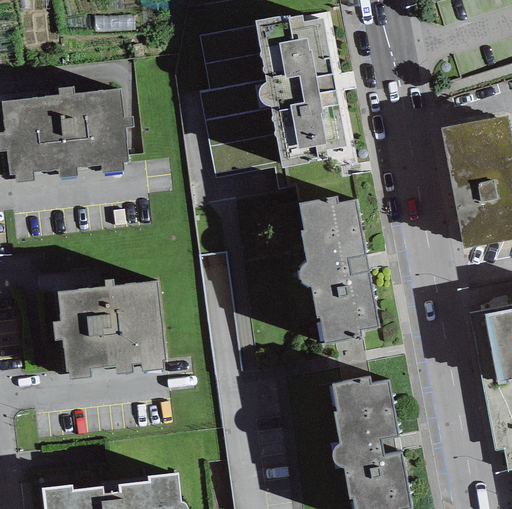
[(357,10),(355,0),(347,0),(349,11),(357,10)]
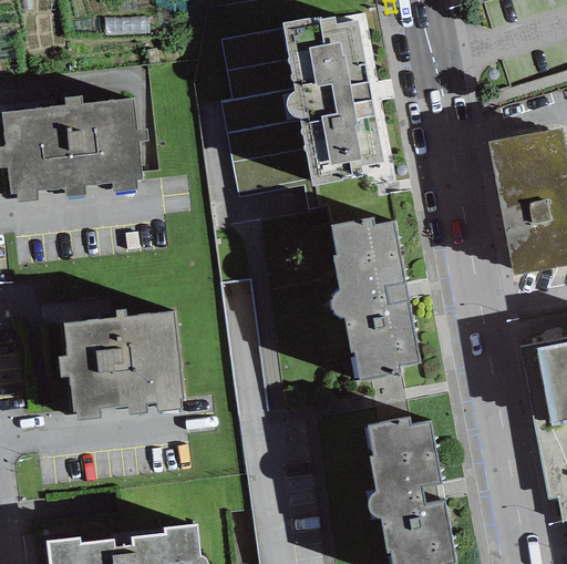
[(312,183),(348,177),(363,174),(361,165),(383,162),(357,19),(336,22),(333,14),(320,18),(320,14),(282,21),(289,57),(286,58),(292,93),(290,95),(287,98),(286,103),(286,110),(288,113),(292,118),(297,118),(303,153),(308,152),(312,183)]
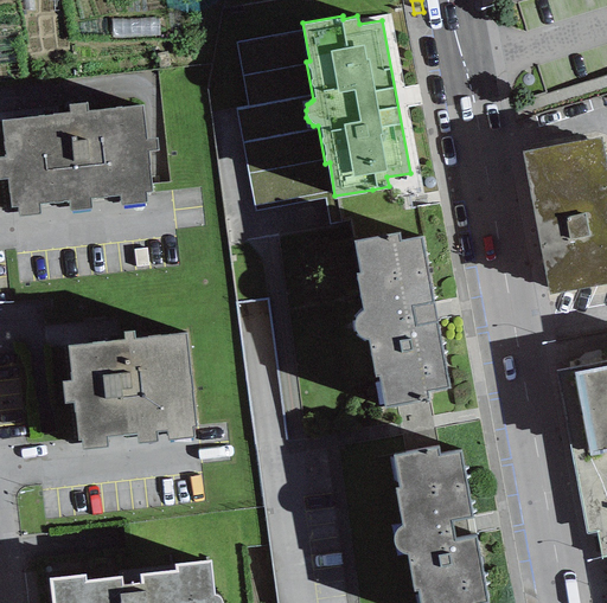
[(70,113),(2,120),(6,156),(0,156),(0,178),(8,178),(11,206),(18,206),(19,216),(40,213),(39,201),(70,199),(71,209),(90,206),(89,197),(120,194),(121,203),(146,200),(145,192),(152,191),(148,151),(158,149),(157,138),(146,139),(142,106),(87,111),(87,103),(69,104),(70,113)]
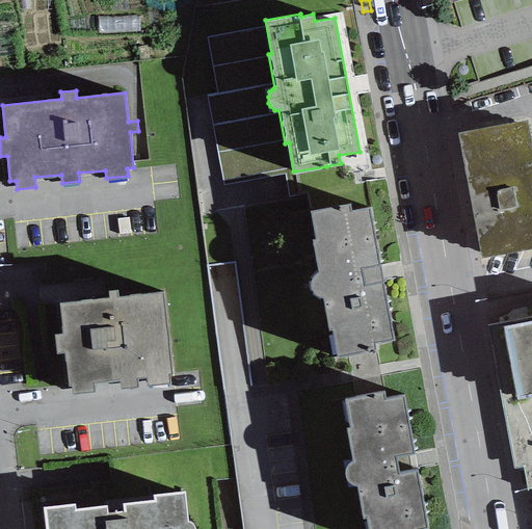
[(531,148),(527,120),(457,133),(481,258),(531,247),(531,148)]
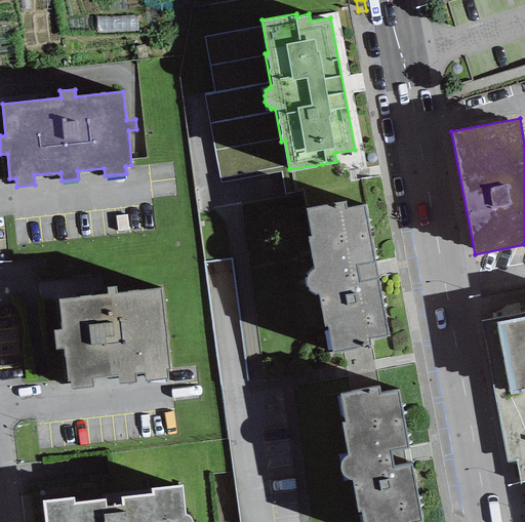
[(346,201),(307,207),(312,234),(309,235),(315,268),(312,270),(310,273),(308,278),(309,283),(310,287),(315,290),(319,291),(325,323),(328,323),(332,351),(366,347),(372,337),(388,334),(377,277),(374,261),(365,203),(347,207),(346,201)]
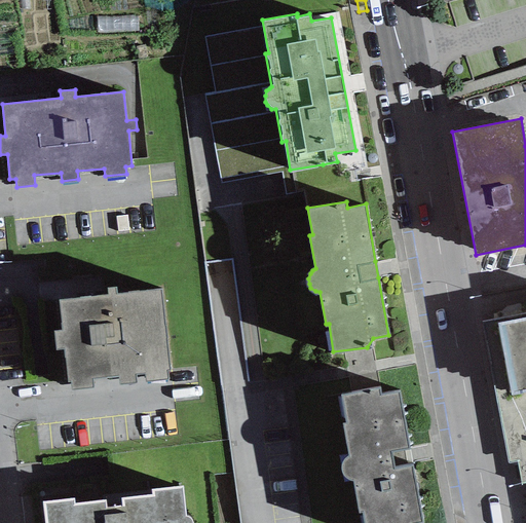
[(107,293),(60,298),(63,329),(55,330),(58,345),(65,345),(68,378),(71,377),(72,387),(92,385),(91,375),(119,372),(120,381),(136,380),(136,371),(145,370),(146,380),(167,378),(166,369),(170,368),(162,288),(117,292),(116,283),(106,284),(107,293)]
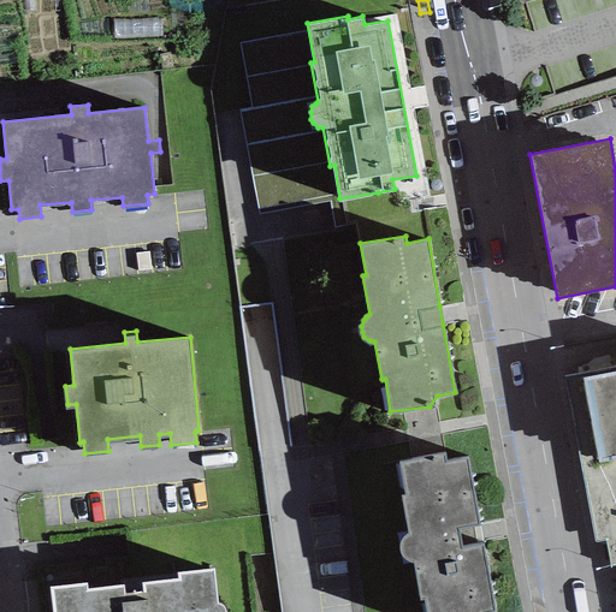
[(615,373),(582,380),(598,461),(615,457),(615,373)]
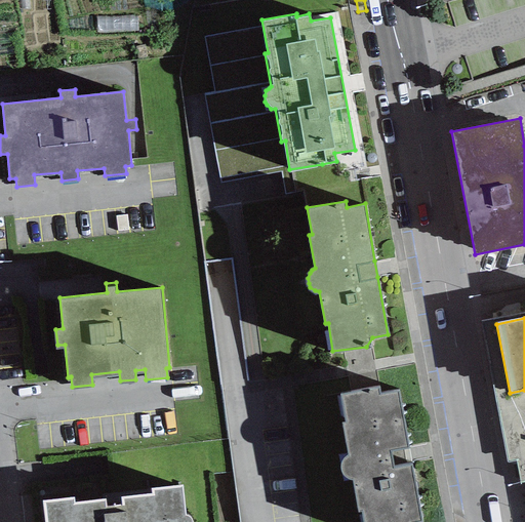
[(524,390),(510,393),(496,324),(482,326),(509,463),(517,462),(520,483),(524,482),(524,390)]
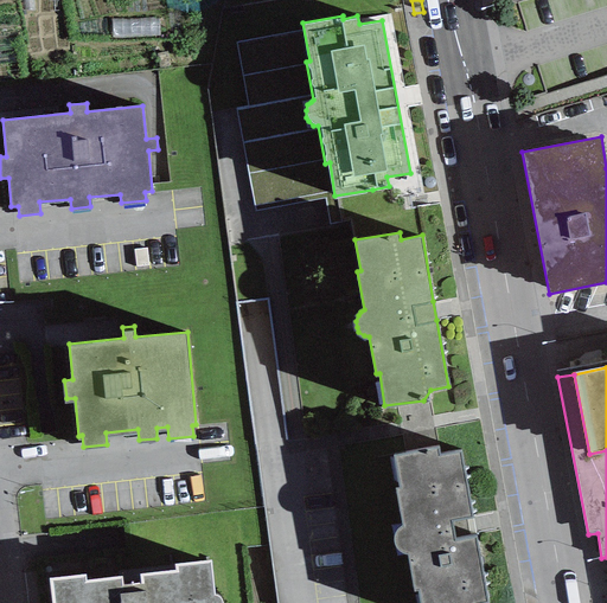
[(438,448),(394,455),(400,486),(396,487),(402,525),(400,527),(397,530),(395,536),(395,543),(397,547),(402,551),(408,552),(415,589),(419,588),(421,602),(480,602),(487,600),(475,536),(454,539),(452,520),(472,517),(461,450),(439,454),(438,448)]
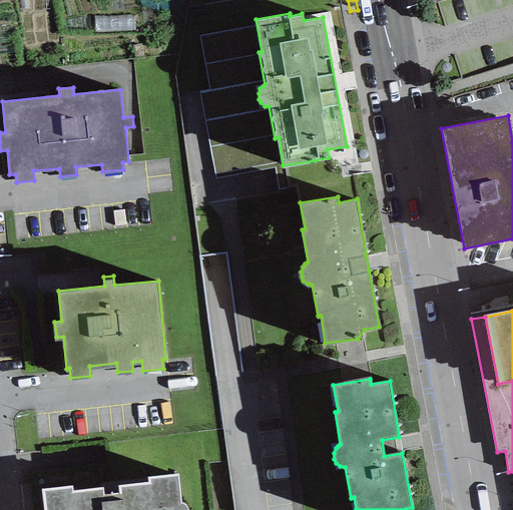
[(70,487),(42,490),(44,509),(187,509),(187,508),(185,505),(184,503),(181,503),(178,474),(148,477),(149,483),(120,486),(121,493),(103,494),(103,487),(70,490),(70,487)]
